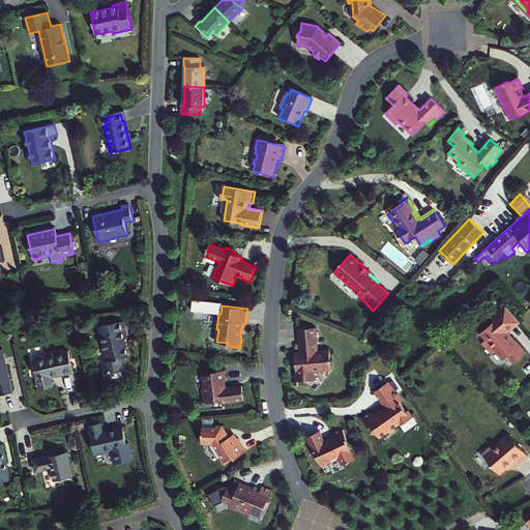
[(529,354),(529,352),(514,329),(523,323),(511,305),(477,329),(495,354),(501,351),(507,359),(512,356),(517,363),(529,354)]
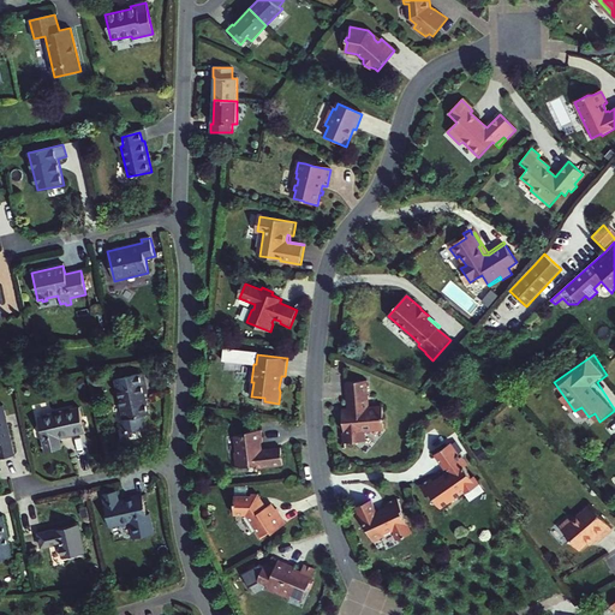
[(115,380),(124,419),(121,419),(124,431),(144,428),(142,416),(149,413),(145,393),(148,392),(143,374),(115,380)]
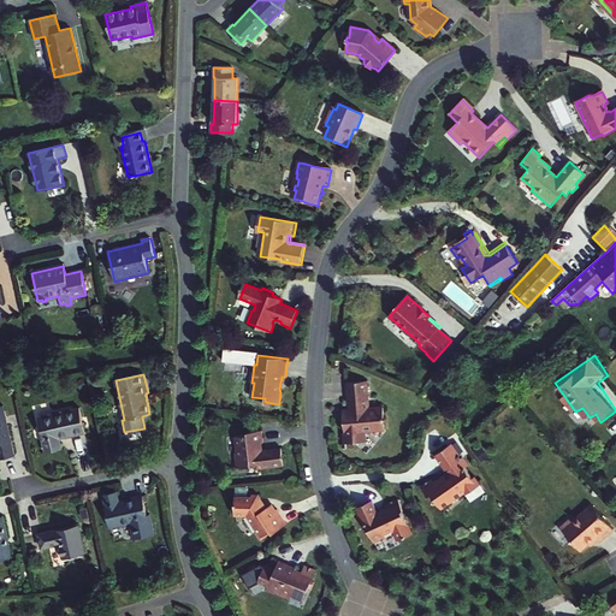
[(385,431),(384,422),(386,420),(384,419),(384,409),(371,410),(368,392),(367,392),(366,384),(348,385),(350,412),(350,418),(344,418),(347,445),(366,444),(365,433),(385,431)]
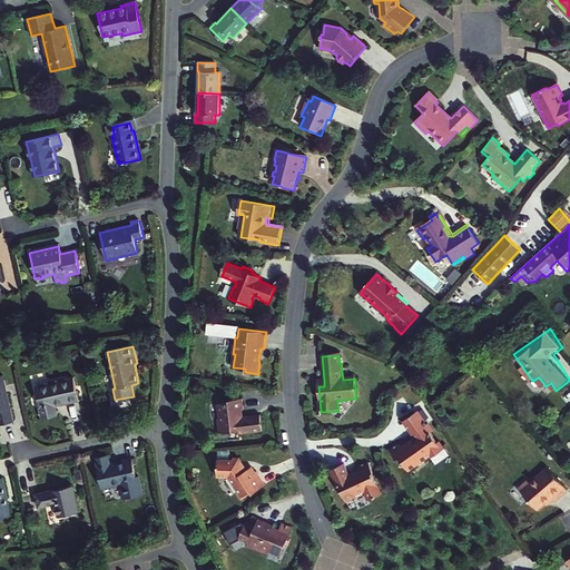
[(13,422),(8,393),(6,393),(3,385),(6,384),(3,375),(0,375),(0,424),(6,423),(13,422)]
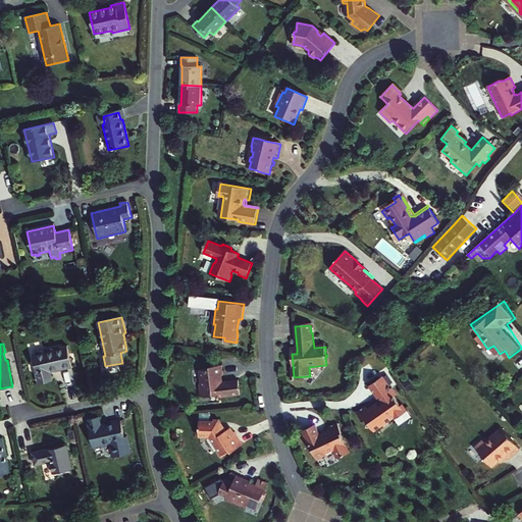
[(50,371),(72,366),(67,346),(33,355),(40,382),(52,380),(50,371)]
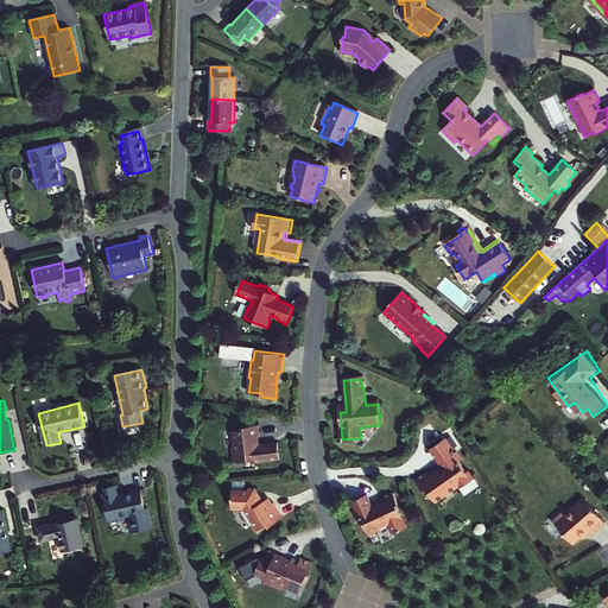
[(276,442),(258,444),(255,444),(255,437),(257,436),(258,436),(257,425),(244,426),(244,429),(232,430),(233,448),(230,450),(232,462),(251,460),(251,463),(277,460),(276,442)]
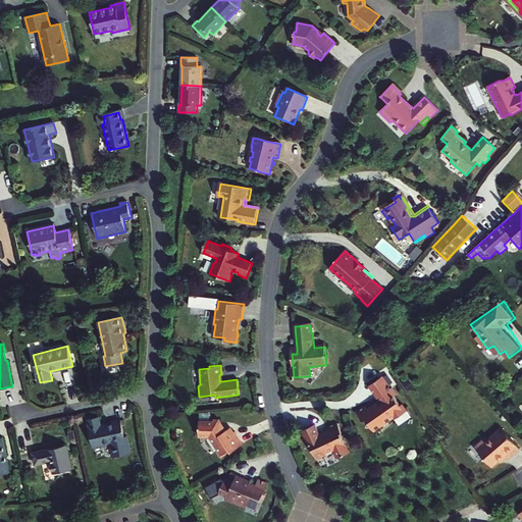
[(372,430),(385,421),(392,417),(393,418),(395,418),(405,410),(400,404),(399,404),(392,393),(394,392),(389,385),(388,386),(381,375),(367,384),(376,398),(378,397),(379,399),(380,401),(377,403),(373,403),(372,404),(371,407),(367,410),(366,408),(364,405),(355,411),(361,420),(361,419),(364,423),(367,423),(372,430)]
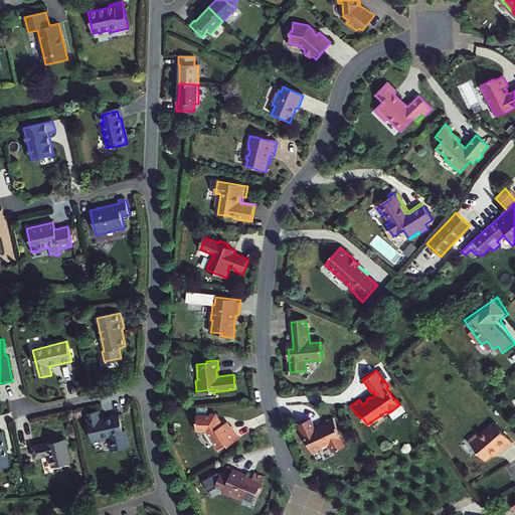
[(111,417),(88,422),(92,441),(116,436),(117,437),(124,436),(119,414),(111,416),(111,417)]
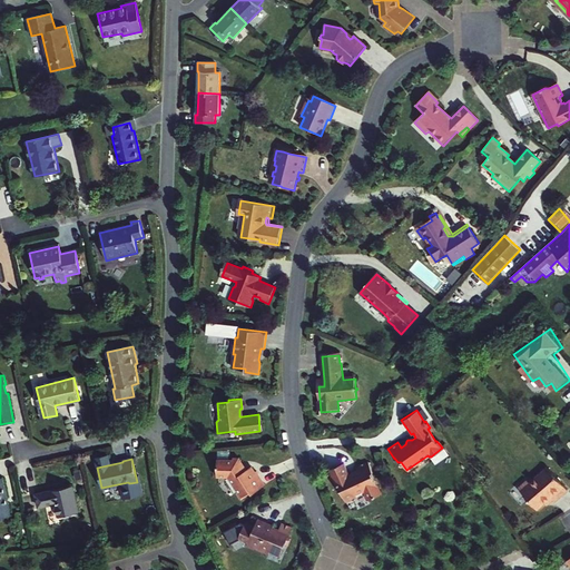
[(233,460),(217,460),(217,478),(228,478),(237,492),(236,493),(241,501),(247,497),(248,494),(252,492),(252,493),(253,494),(265,485),(256,472),(255,473),(253,474),(249,469),(247,471),(245,472),(238,464),(238,459),(233,459),(233,460)]
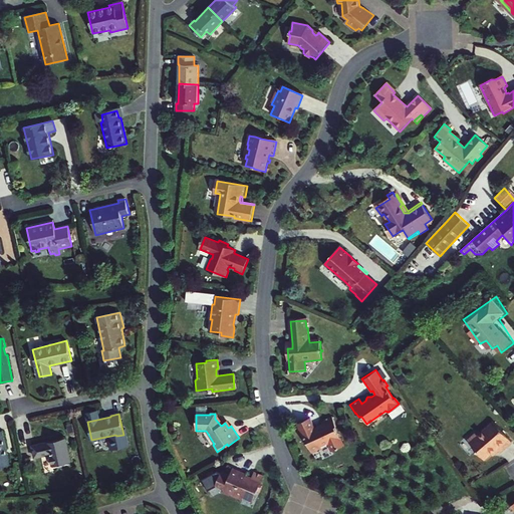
[(321,424),(322,426),(323,427),(315,430),(315,429),(311,420),(297,426),(304,440),(305,440),(310,451),(320,446),(321,448),(328,445),(331,453),(336,450),(338,451),(340,450),(340,449),(344,447),(335,429),(336,428),(332,419),(321,424)]
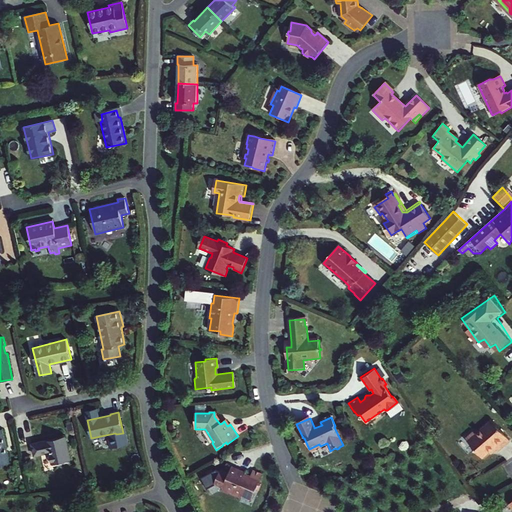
[(475,431),(466,439),(483,458),(489,452),(490,453),(496,447),(498,450),(509,440),(492,420),(476,433),(475,431)]
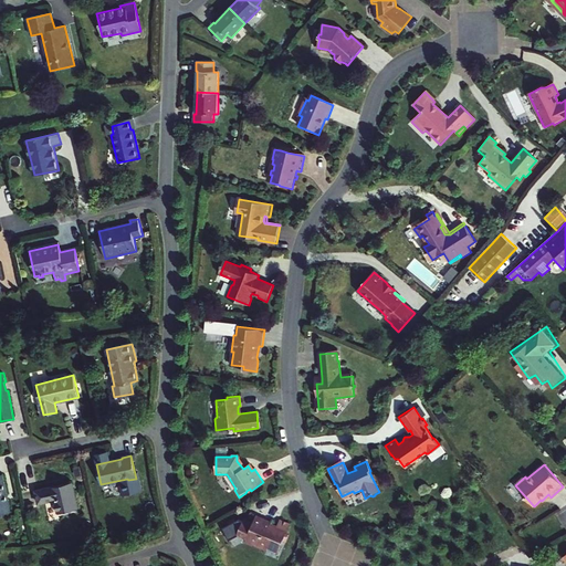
[(1,474),(0,474),(0,514),(10,512),(1,474)]
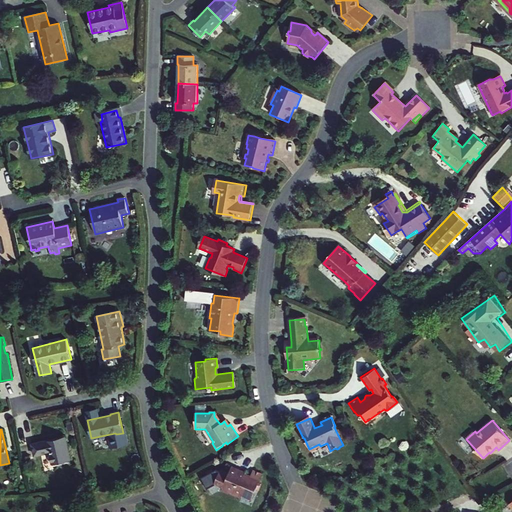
[(71,460),(65,437),(32,444),(35,455),(50,452),(53,464),(71,460)]
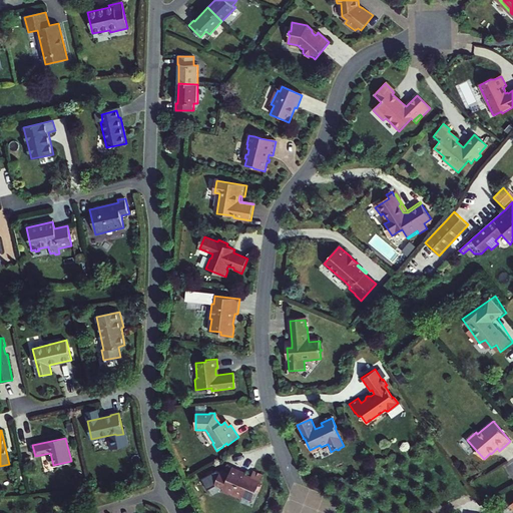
[(492,456),(499,451),(497,448),(491,454),(492,456)]
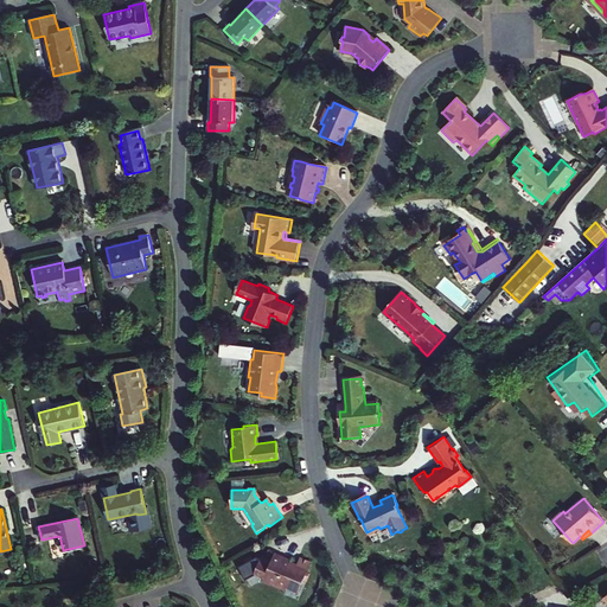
[(294,599),(299,587),(301,588),(305,580),(302,580),(310,564),(299,560),(295,566),(289,563),(289,560),(274,553),(270,561),(261,557),(253,574),(262,577),(257,588),(281,599),(282,594),(294,599)]
